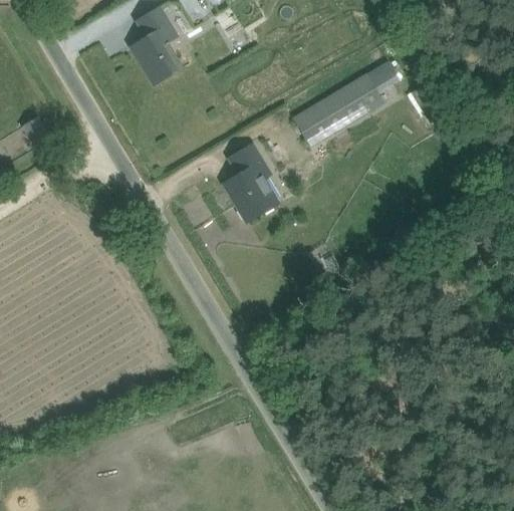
[(155,83),(172,72),(183,66),(168,41),(177,35),(160,6),(159,7),(138,19),(147,35),(136,42),(149,63),(144,65),(155,83)]
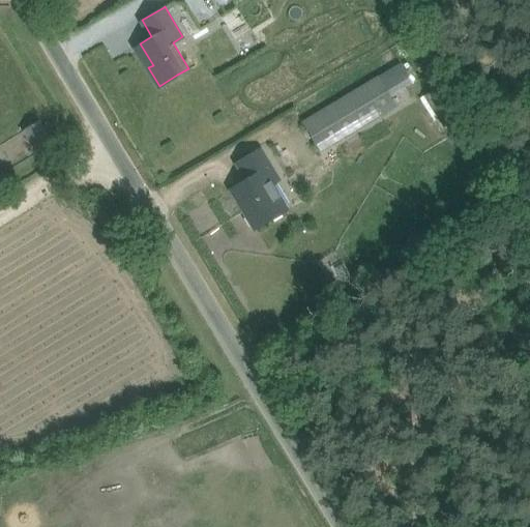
[(322,150),(396,103),(391,94),(411,82),(399,60),(303,121),(322,150)]
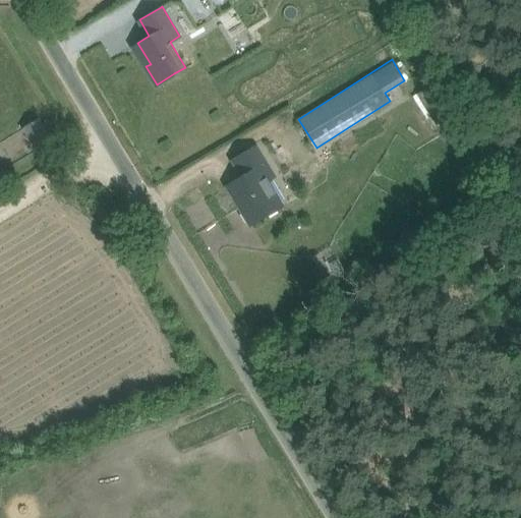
[(433,81),(416,93),(436,123),(453,112),(433,81)]
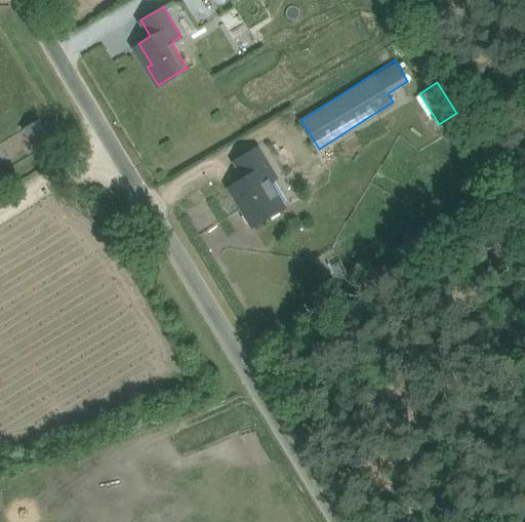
[(37,119),(23,128),(30,138),(43,130),(37,119)]
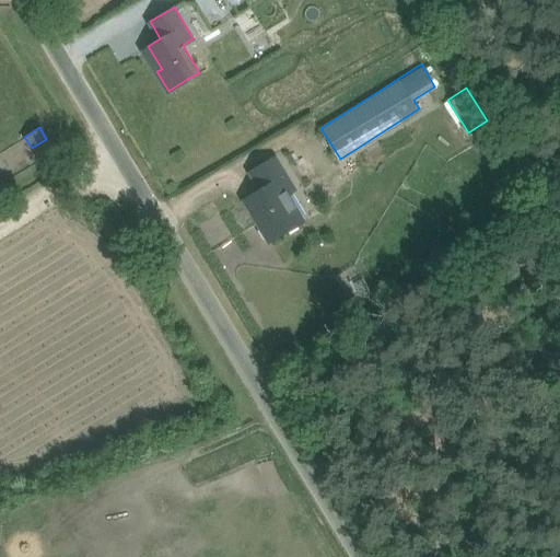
[(269,240),(300,221),(283,194),(293,188),(273,155),(251,171),(260,188),(248,196),(263,218),(257,221),(269,240)]
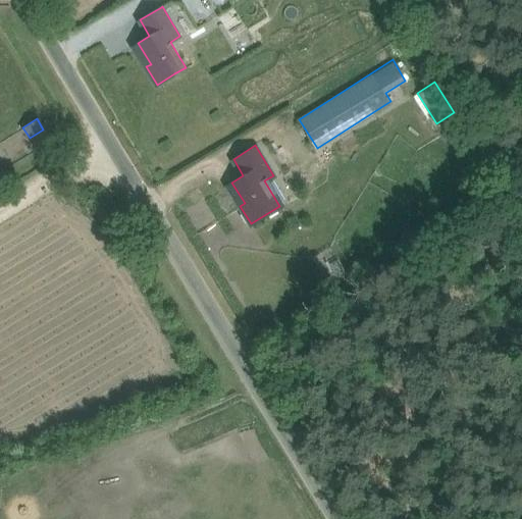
[(338,259),(332,262),(340,274),(346,270),(338,259)]
